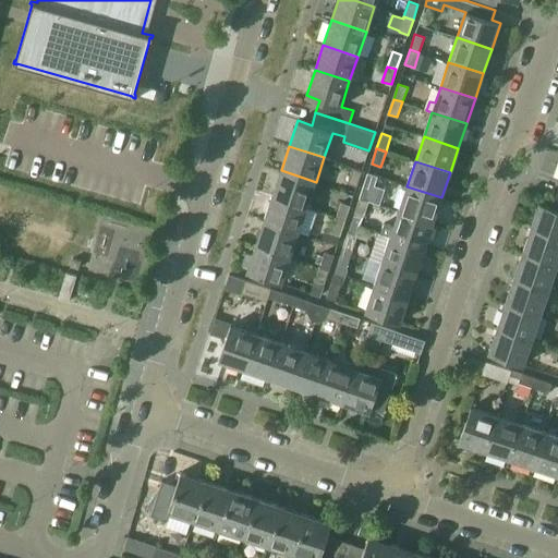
[(348,182),(358,185),(362,170),(353,167),(348,182)]
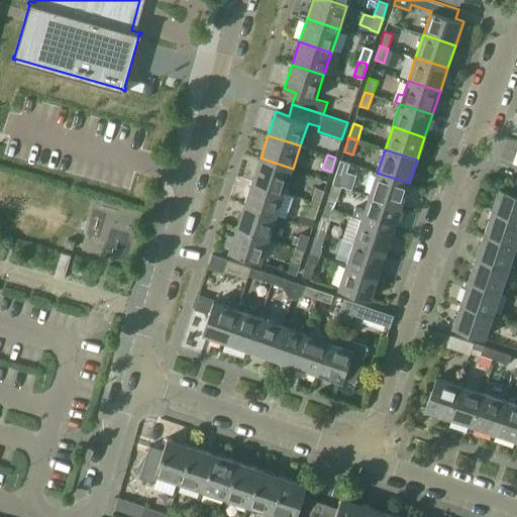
[(261,158),(252,181),(285,192),(293,169),(261,158)]
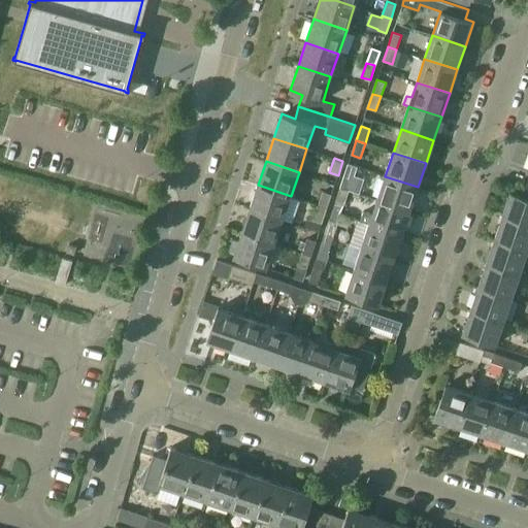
[(345,173),(340,188),(350,191),(354,176),(345,173)]
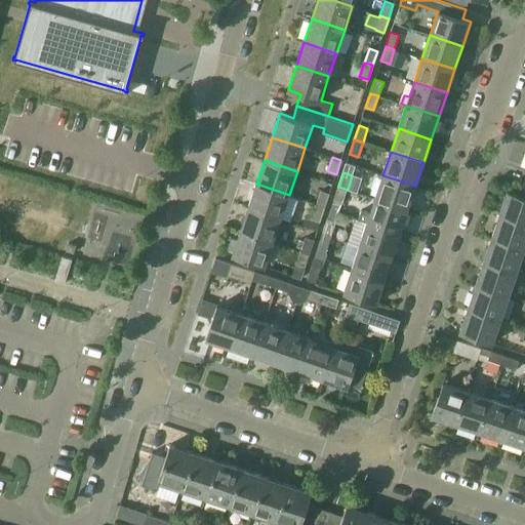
[(382,175),(375,199),(407,209),(415,186),(382,175)]
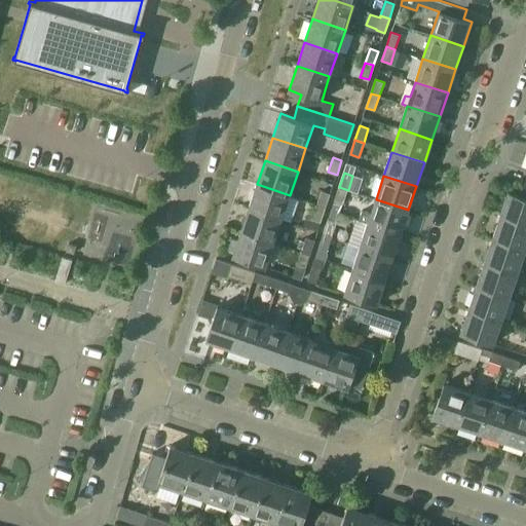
[(257,184),(250,208),(283,218),(290,195),(257,184)]
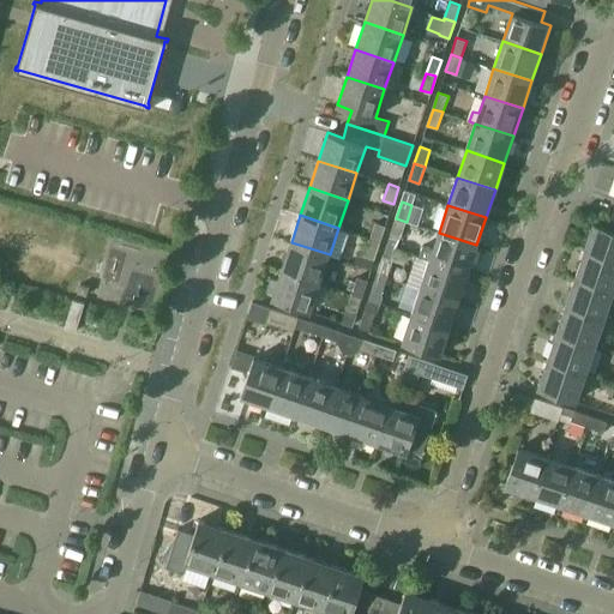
[(407,222),(396,218),(391,235),(401,238),(407,222)]
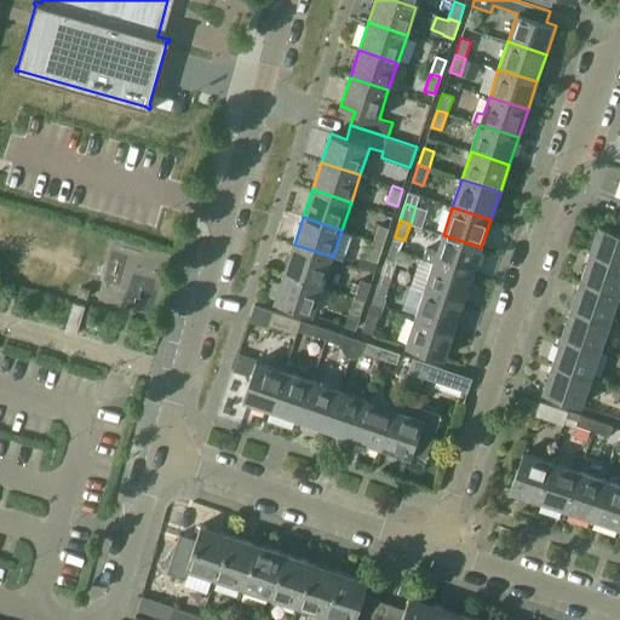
[(380,224),(374,240),(384,244),(390,227),(380,224)]
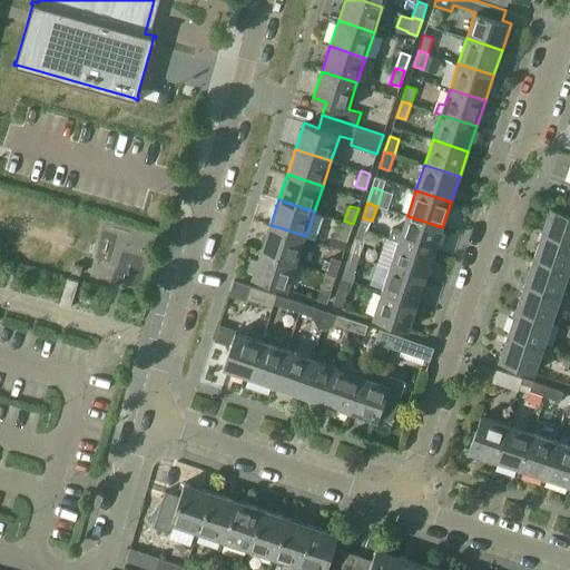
[(569,212),(551,206),(542,233),(569,241),(569,212)]
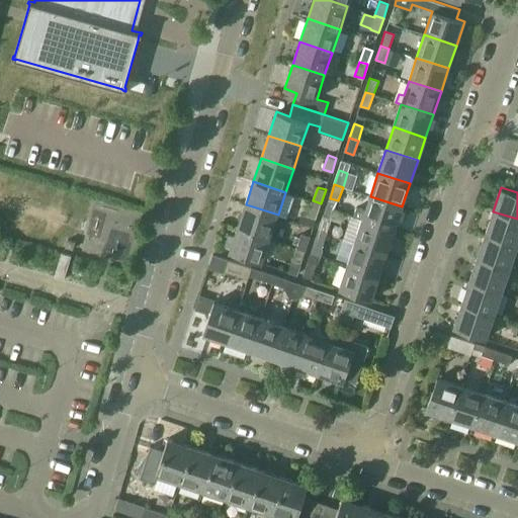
[(354,216),(362,219),(395,230),(402,206),(370,196),(366,208),(357,205),(354,216)]
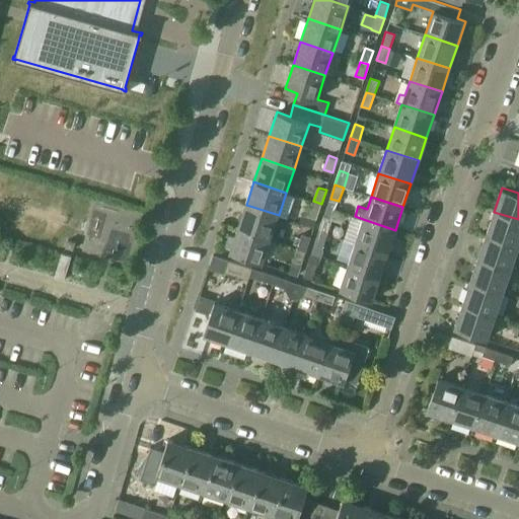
[(302,214),(299,222),(314,227),(321,204),(313,201),(308,216),(302,214)]
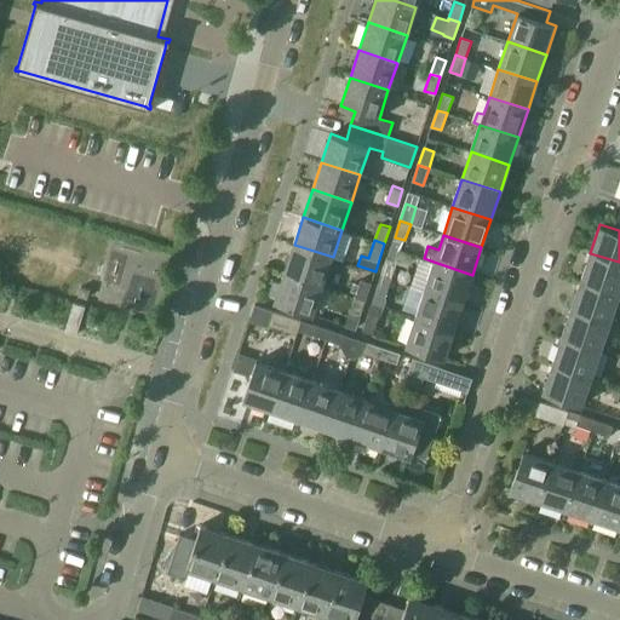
[(294,245),(285,273),(323,285),(333,257),(294,245)]
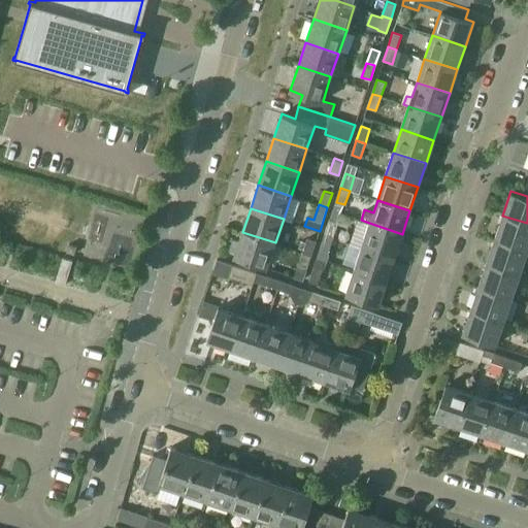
[(527,223),(502,216),(495,238),(527,250),(527,248),(527,223)]
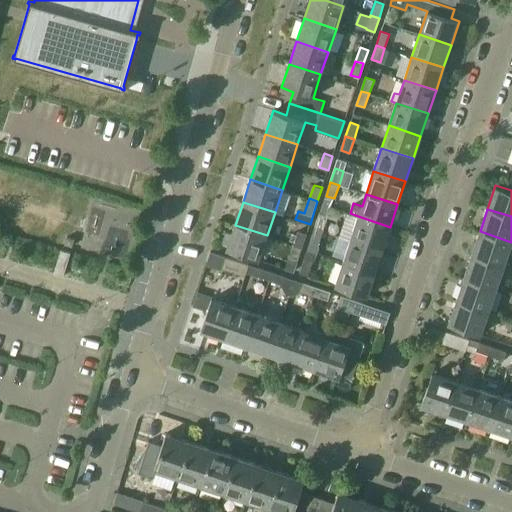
[(320,213),(315,227),(323,230),(328,216),(320,213)]
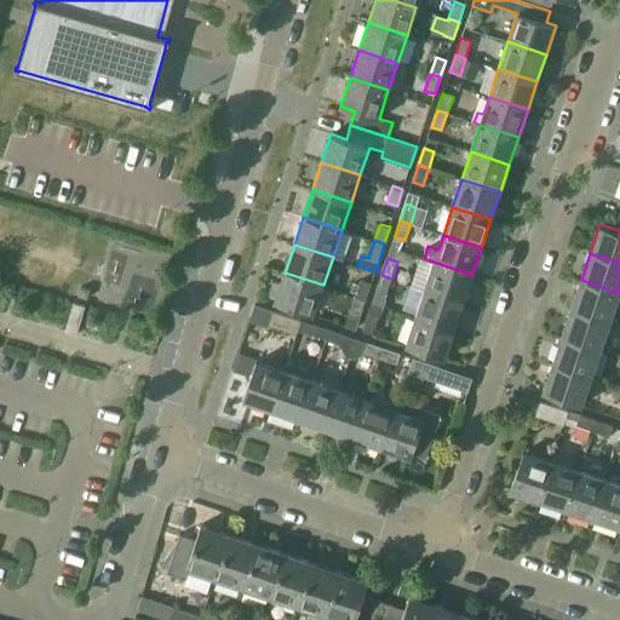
[(434,262),(424,290),(463,303),(472,275),(434,262)]
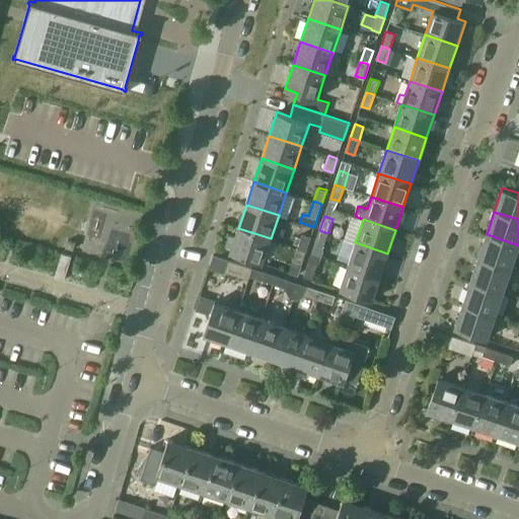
[(235,237),(229,235),(226,245),(232,247),(230,252),(263,263),(271,238),(238,228),(235,237)]
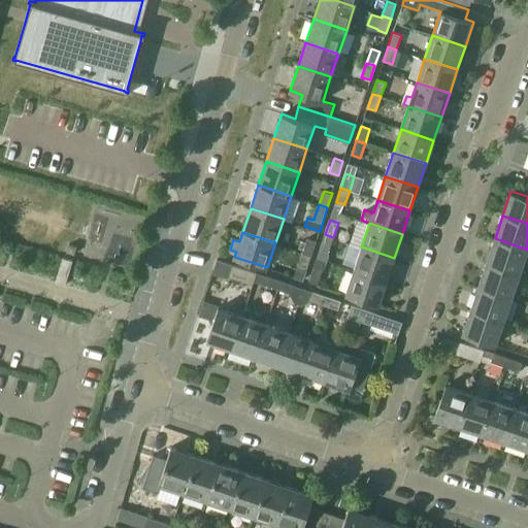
[(333,237),(325,234),(320,249),(329,252),(333,237)]
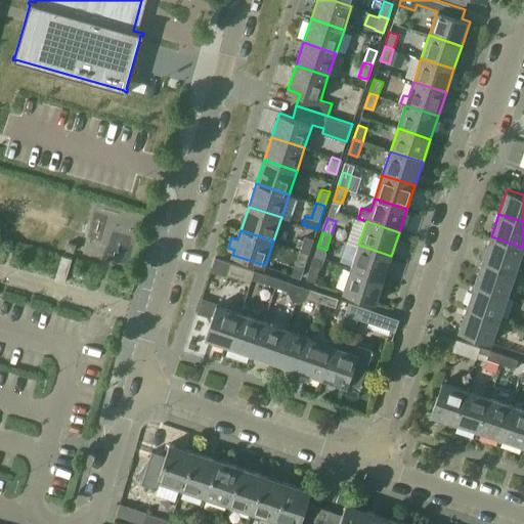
[(298,241),(295,248),(301,250),(309,253),(314,238),(305,235),(303,243),(298,241)]
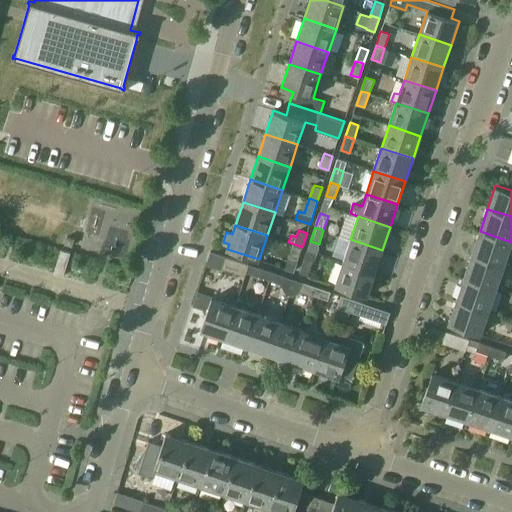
[(480,231),(472,254),(504,265),(511,242),(480,231)]
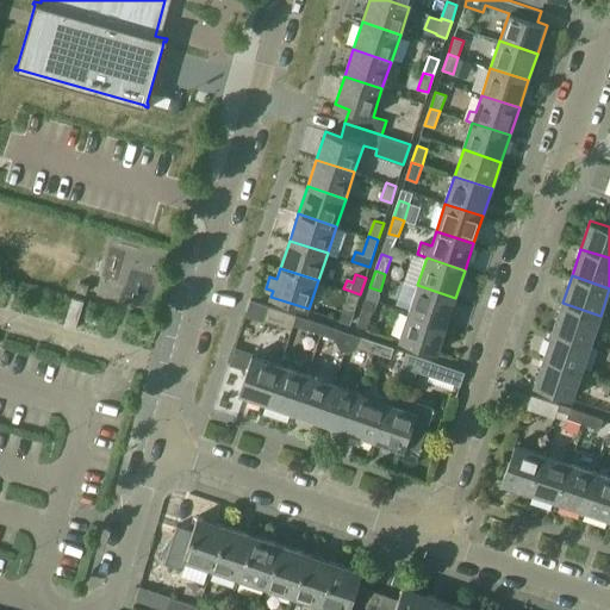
[(88,285),(80,282),(78,291),(86,293),(88,285)]
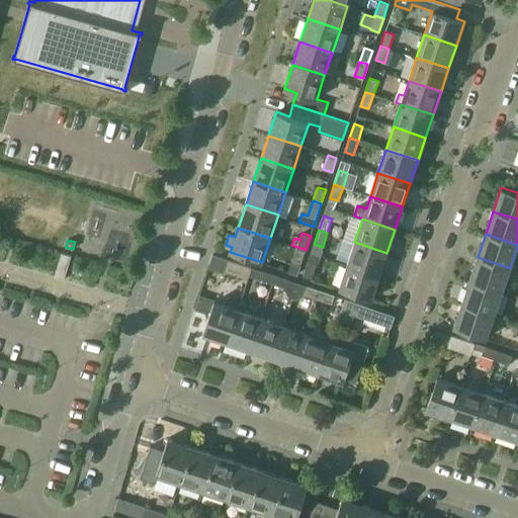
[(354,242),(347,265),(379,275),(386,253),(354,242)]
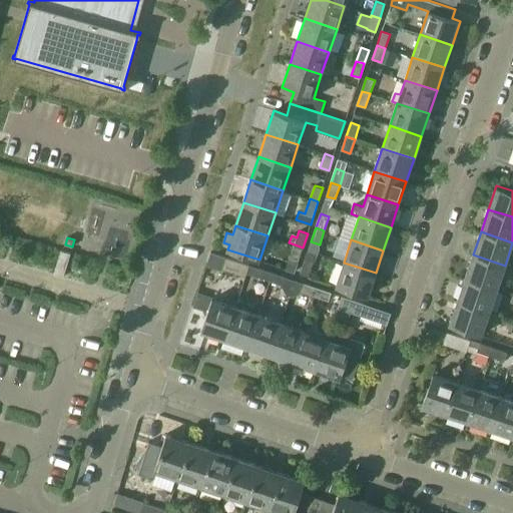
[(303,247),(295,244),(290,259),(298,262),(303,247)]
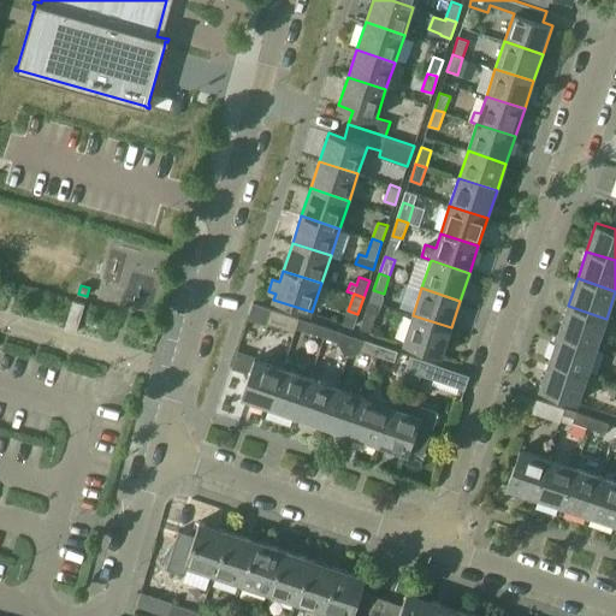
[(84,303),(73,300),(65,329),(77,331),(84,303)]
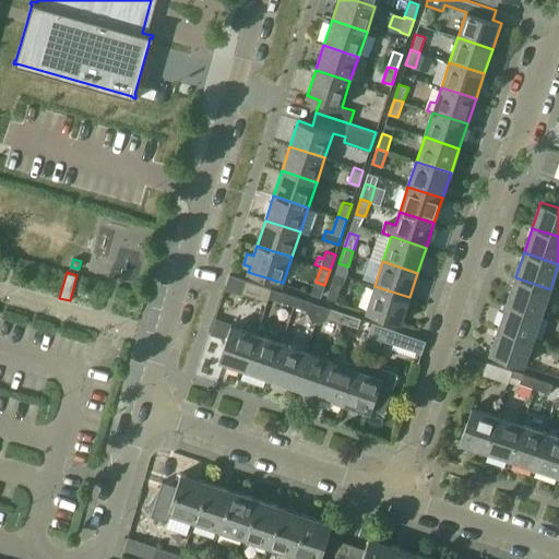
[(515,277),(507,302),(542,314),(550,289),(515,277)]
